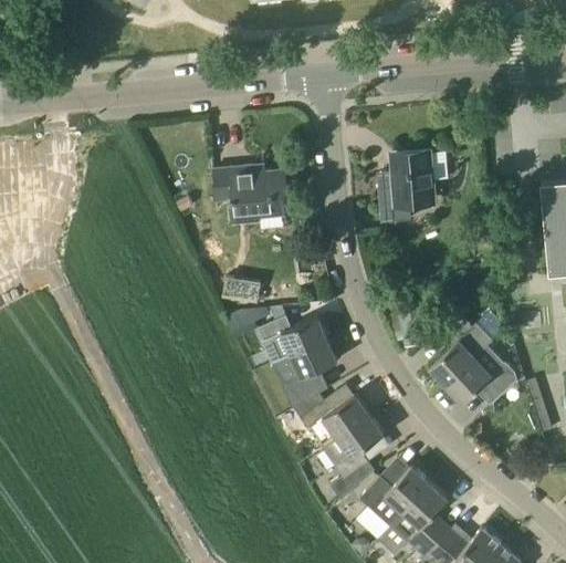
[(378,185),(381,223),(410,221),(408,202),(429,201),(429,202),(435,201),(430,155),(392,158),(395,187),(379,188),(379,185),(378,185)]
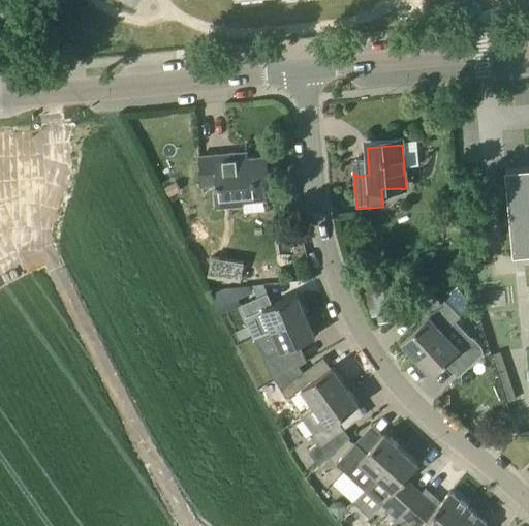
[(243,204),(268,202),(266,182),(269,182),(267,159),(236,162),(236,156),(215,158),(217,186),(213,186),(215,211),(244,208),(243,204)]
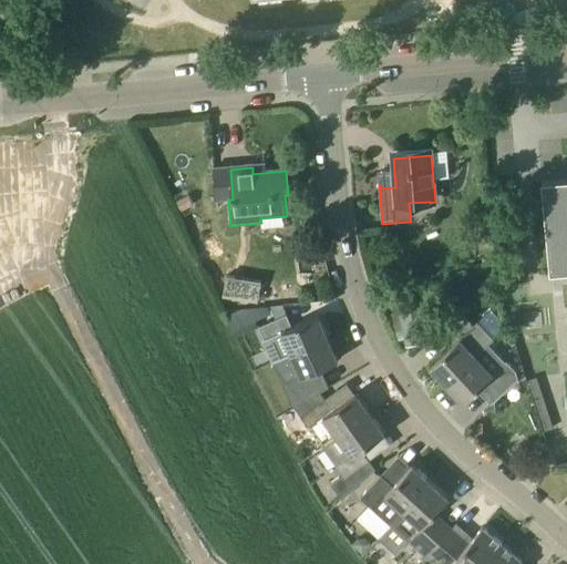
[(566,183),(542,185),(550,277),(566,275),(566,183)]
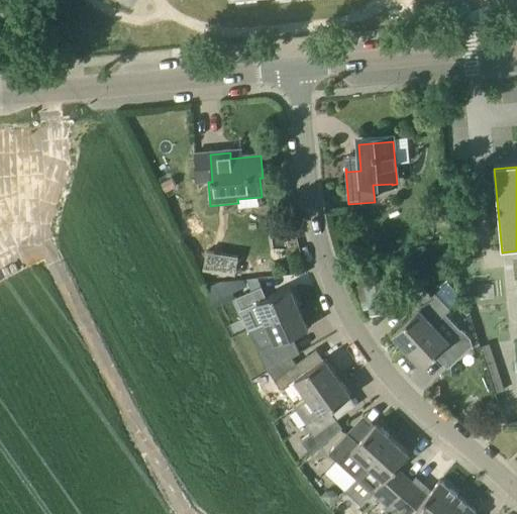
[(221,262),(207,255),(202,270),(216,275),(221,262)]
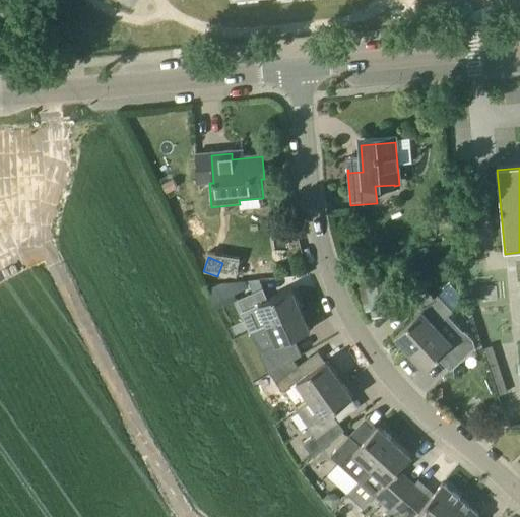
[(365,284),(372,320),(395,316),(389,285),(405,282),(403,270),(386,272),(387,280),(365,284)]
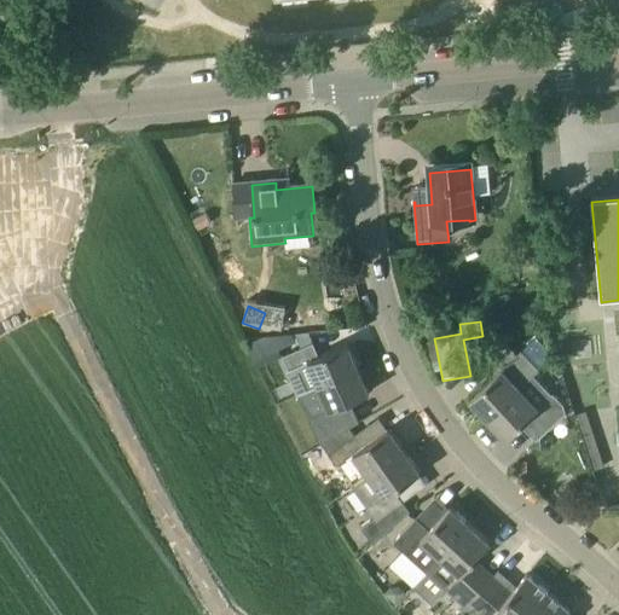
[(259,370),(282,360),(279,353),(296,346),(293,337),(273,340),(262,341),(249,347),(259,370)]
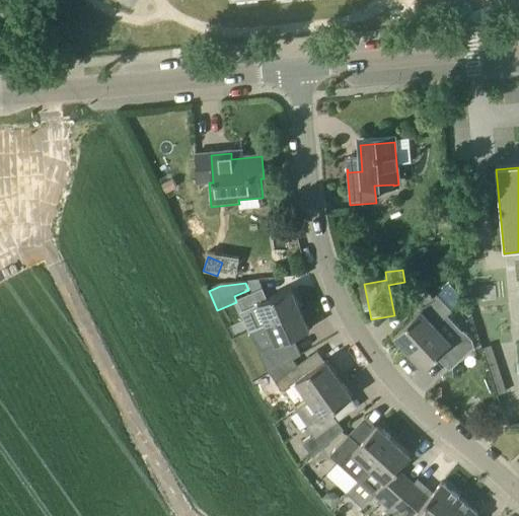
[(268,326),(301,311),(292,291),(268,302),(263,291),(238,302),(243,313),(258,306),(268,326)]
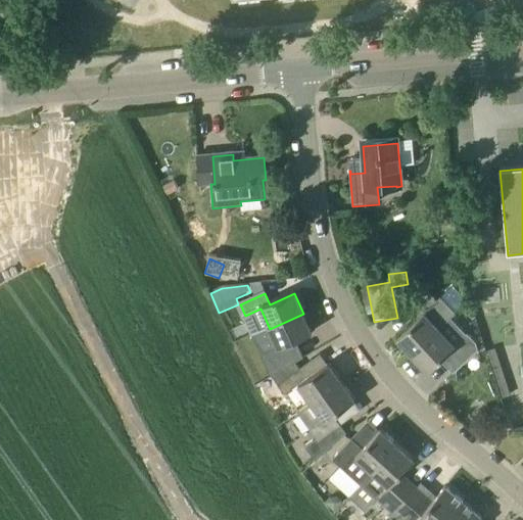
[(440,298),(436,302),(429,294),(409,312),(417,321),(396,340),(413,358),(439,332),(439,331),(456,315),(440,298)]
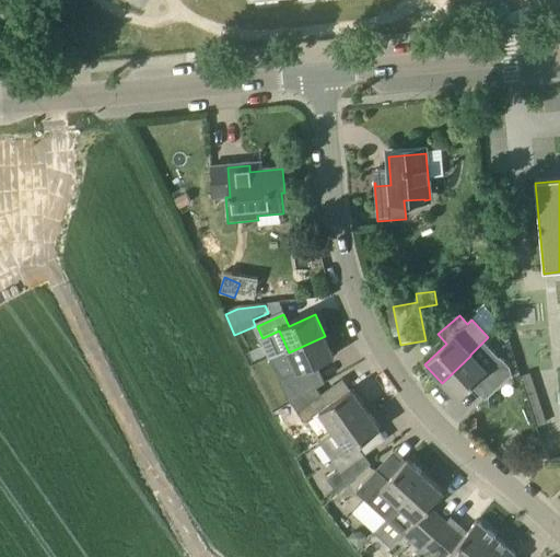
[(288,394),(314,382),(308,371),(335,358),(325,336),(289,352),(299,374),(281,382),(288,394)]
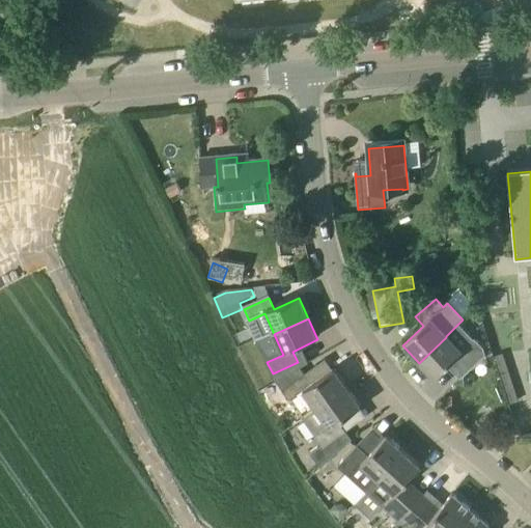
[(446,337),(419,363),(435,379),(455,360),(464,369),(484,351),(475,340),(460,353),(446,337)]
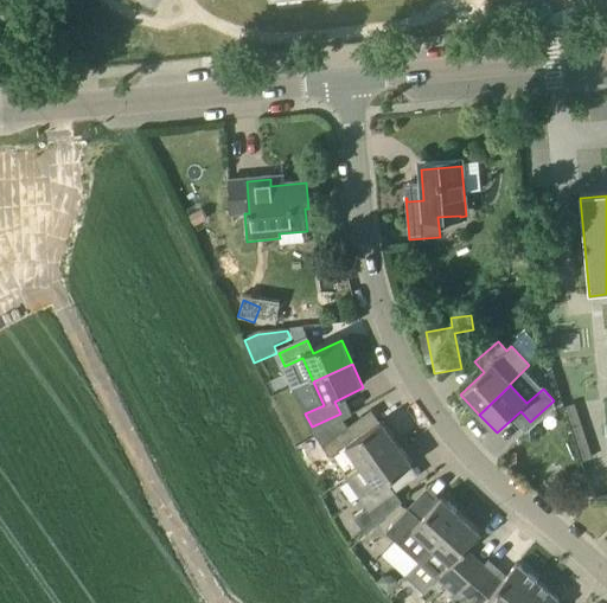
[(570,423),(581,462),(590,460),(580,421),(570,423)]
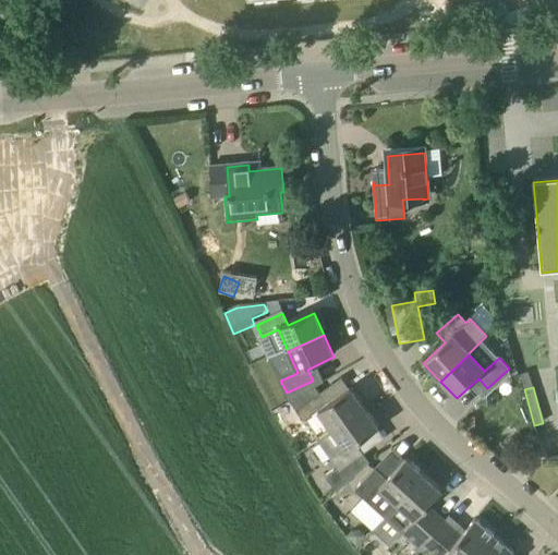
[(332,432),(365,409),(351,389),(328,407),(319,396),(295,413),(304,424),(318,413),(332,432)]
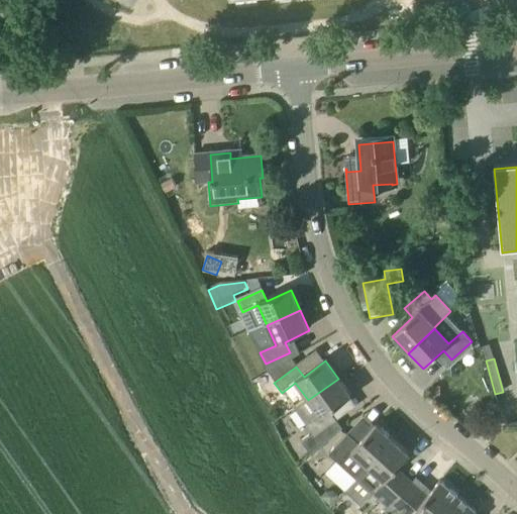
[(329,412),(351,397),(338,379),(308,400),(308,401),(295,410),(308,428),(315,438),(336,422),(329,412)]
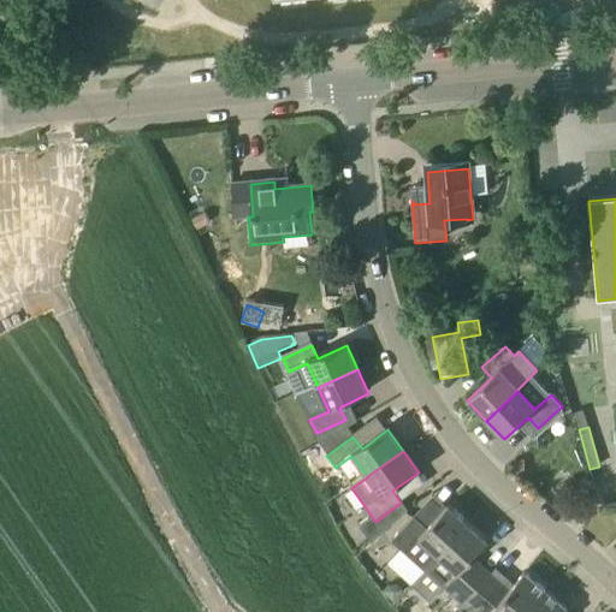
[(515,476),(526,476),(525,462),(515,462),(515,476)]
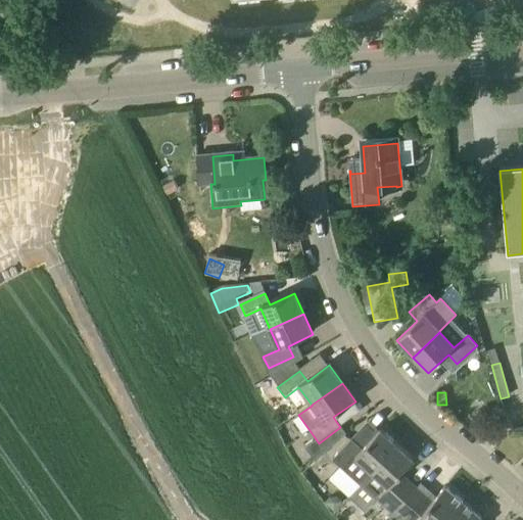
[(381,431),(363,451),(351,440),(332,461),(362,487),(363,487),(398,446),(381,431)]
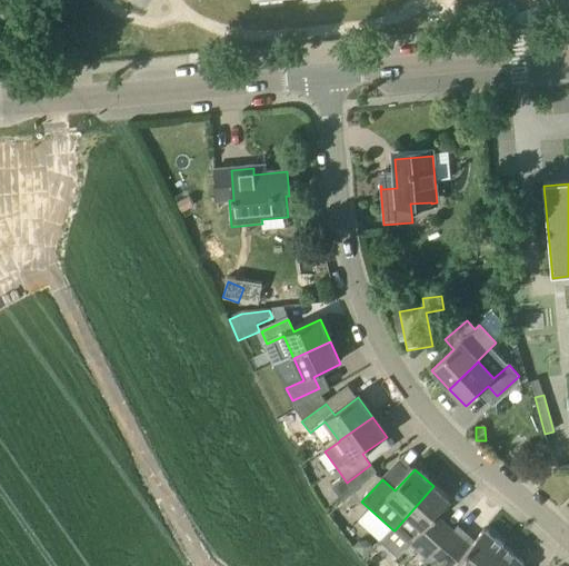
[(433,486),(395,530),(409,544),(426,558),(425,559),(427,562),(425,565),(428,565),(456,534),(438,517),(451,503),(433,486)]
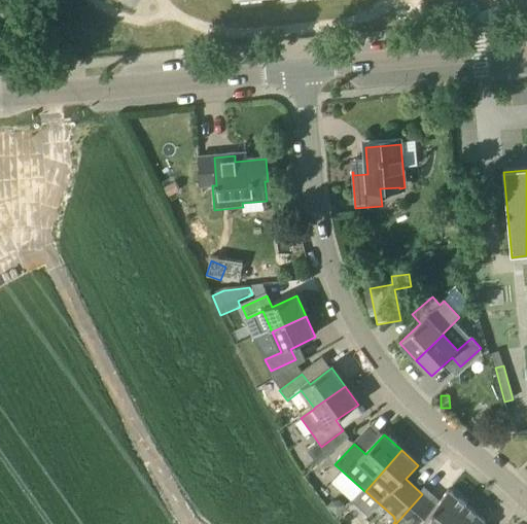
[(455,523),(468,509),(449,492),(435,507),(422,494),(396,523),(455,523)]
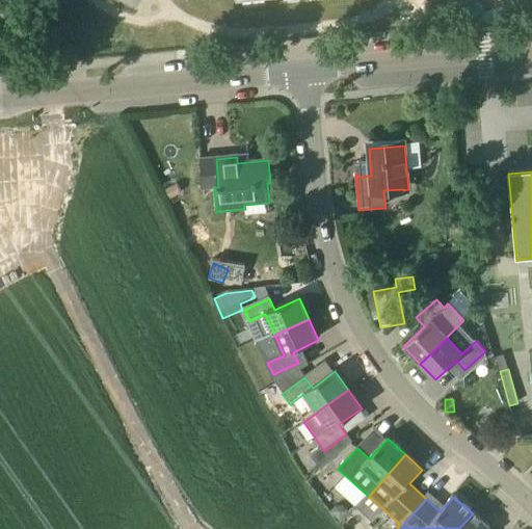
[(344,507),(336,507),(330,513),(340,523),(349,512),(344,507)]
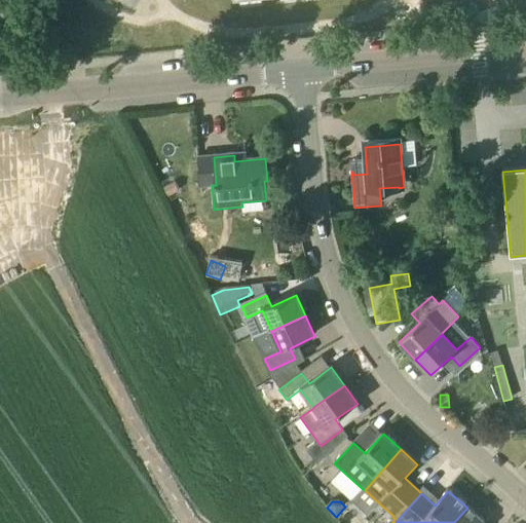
[(467,508),(454,522),(484,522),(467,508)]
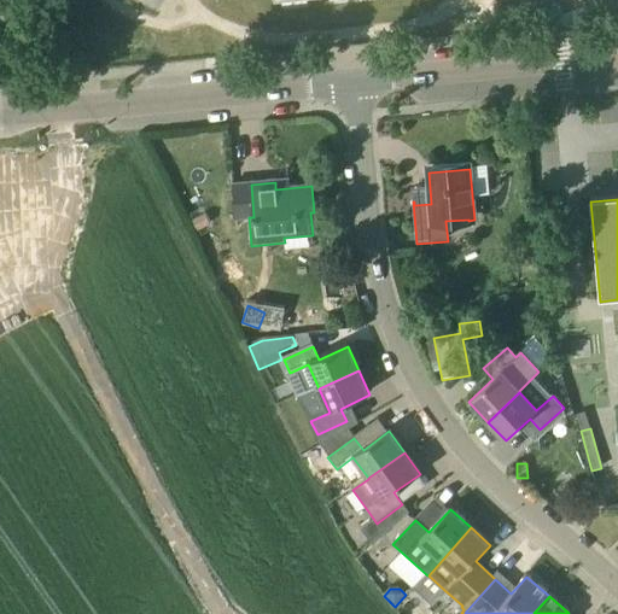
[(419,613),(408,603),(400,613),(419,613)]
